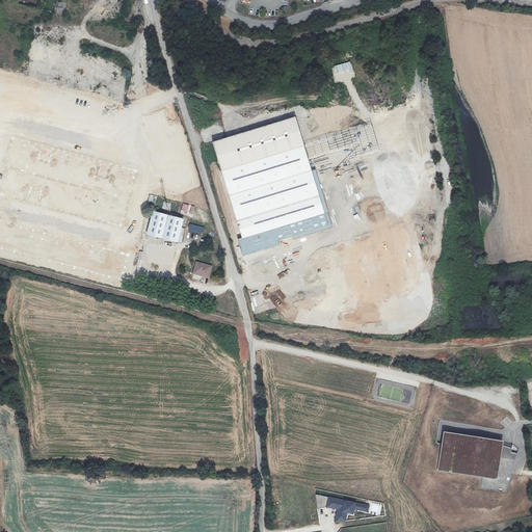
[(293,117),(210,142),(241,242),(257,238),(260,250),(320,232),(316,219),(323,216),(311,175),(375,154),(367,127),(302,147),(293,117)]
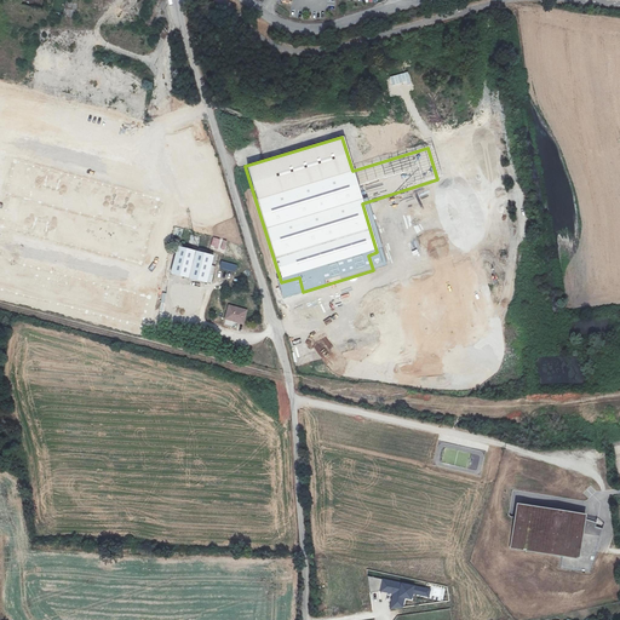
[(210,253),(174,244),(168,269),(202,279),(210,253)]
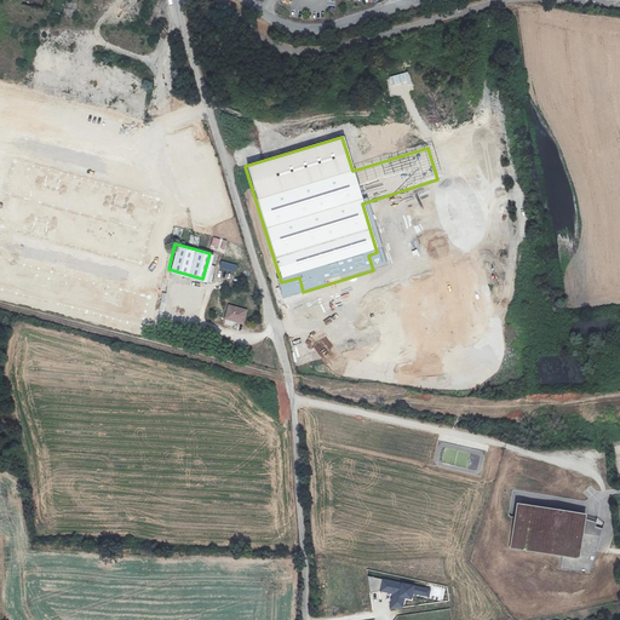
[(235,273),(237,265),(222,262),(219,269),(235,273)]
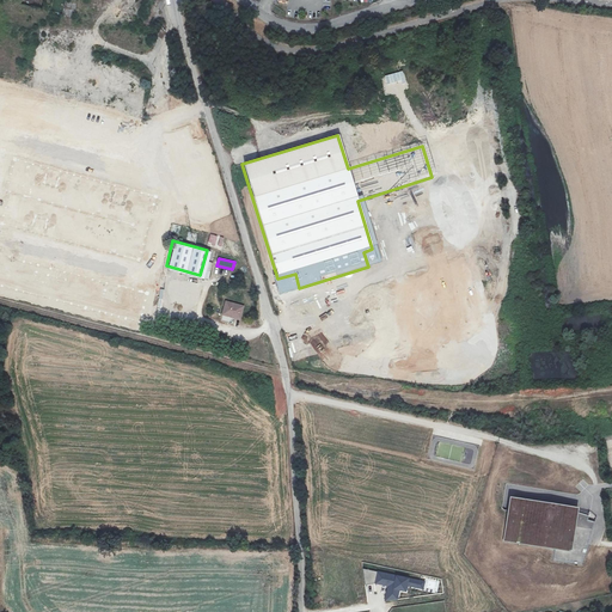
[(233,292),(196,282),(191,301),(201,304),(203,294),(221,299),(219,308),(228,311),(233,292)]
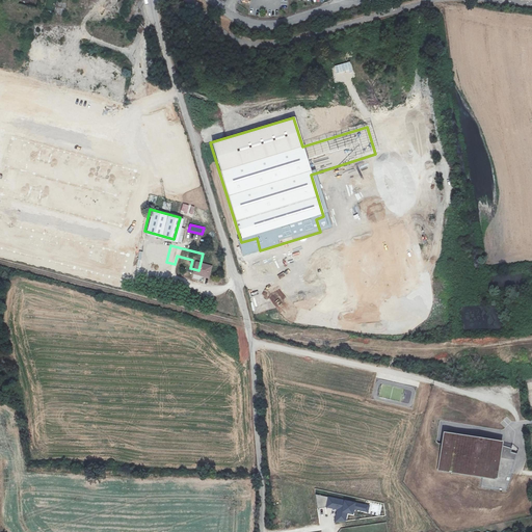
[(503,442),(444,431),(437,470),(482,477),(481,487),(505,491),(515,454),(509,453),(510,448),(503,446),(503,442)]
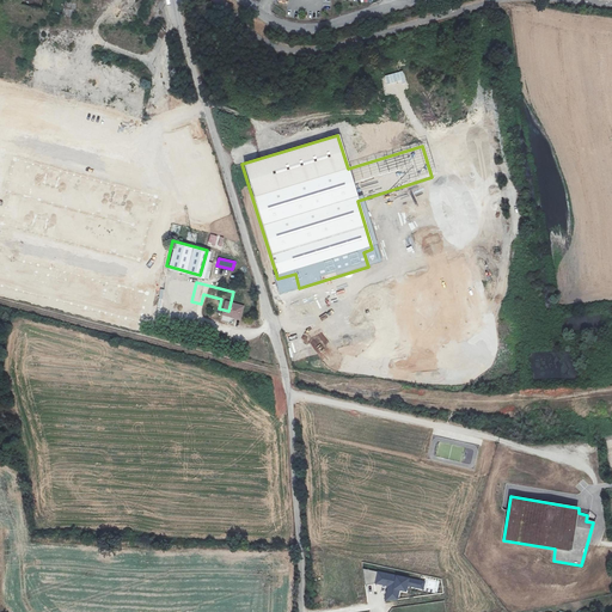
[(424,582),(378,573),(375,583),(389,586),(386,601),(398,599),(401,591),(405,592),(408,586),(423,589),(424,582)]
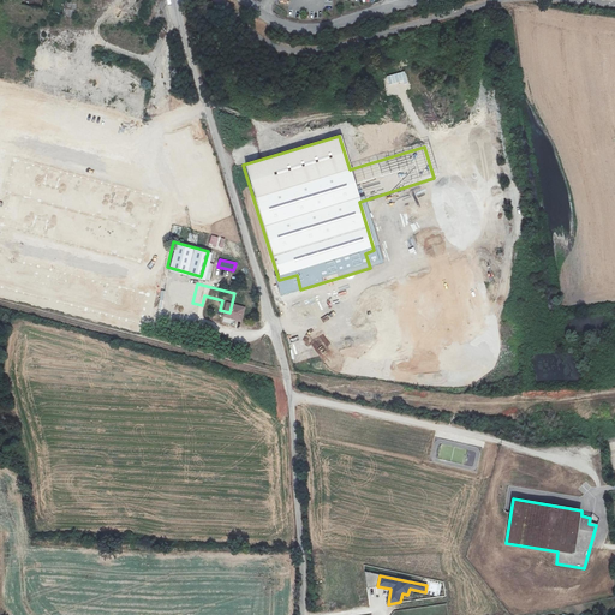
All buildings are outlined.
